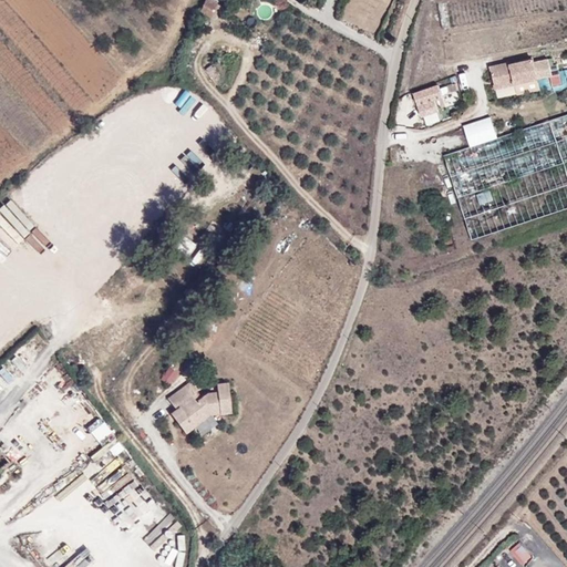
[(209,18),(216,4),(208,0),(205,0),(199,12),(209,18)]
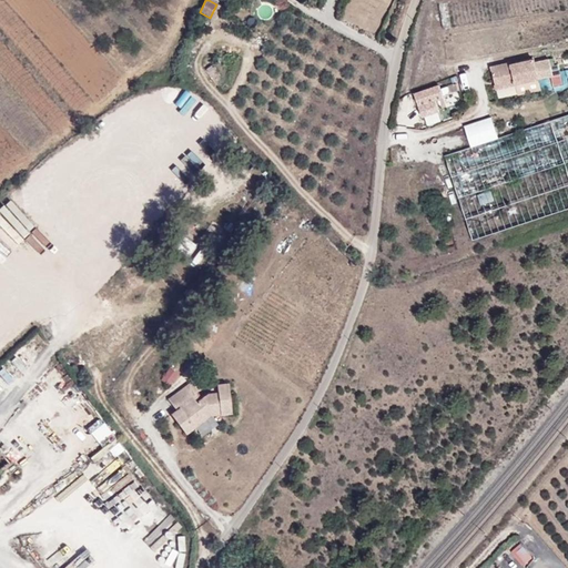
[(497,99),(540,89),(535,59),(510,64),(509,62),(490,67),(497,99)]
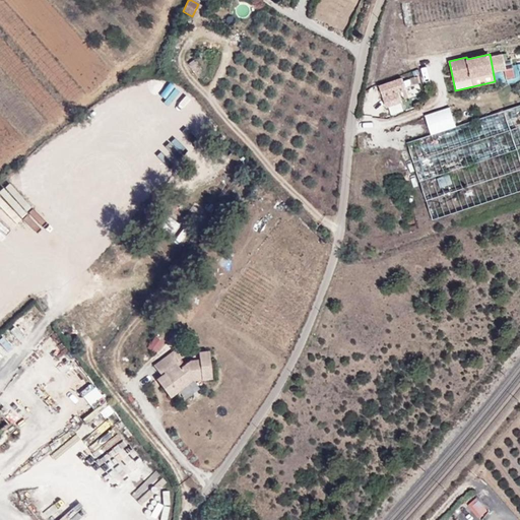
[(407,77),(420,73),(418,68),(405,72),(407,77)]
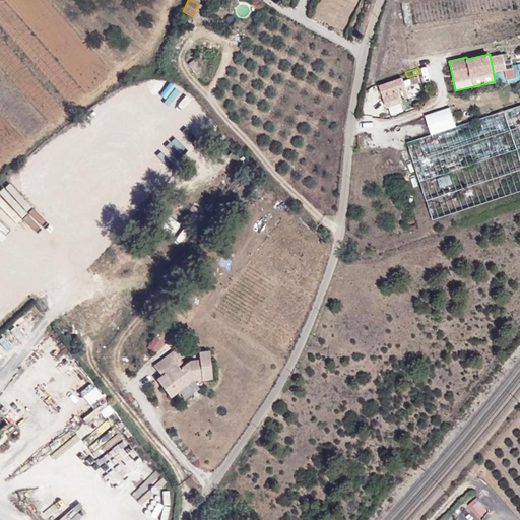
[(404,81),(405,86),(418,81),(417,77),(404,81)]
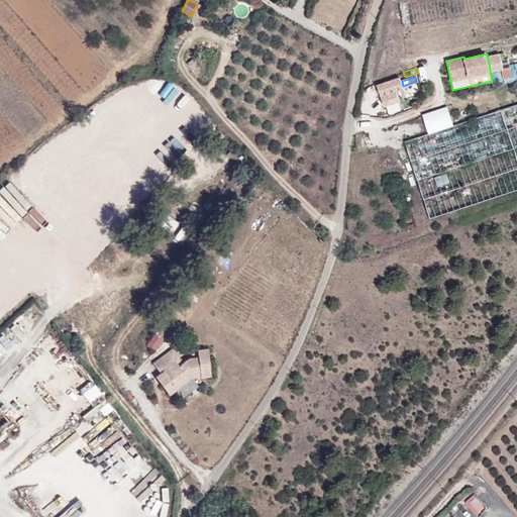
[(404,88),(403,86),(402,81),(401,78),(378,86),(382,96),(396,91),(404,88)]
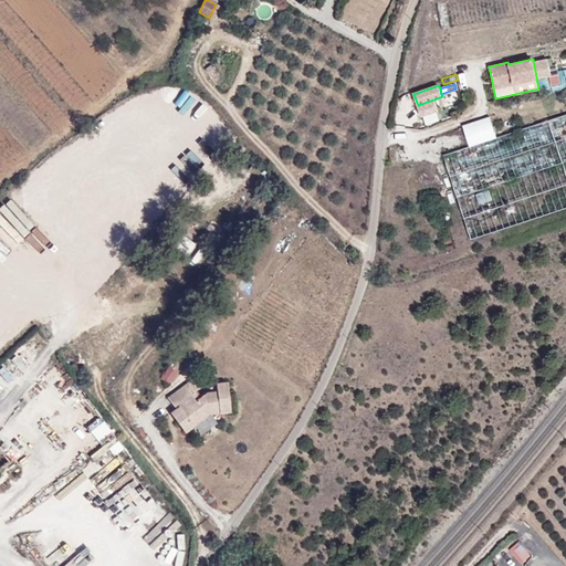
[(437,107),(433,100),(418,105),(420,114),(437,107)]
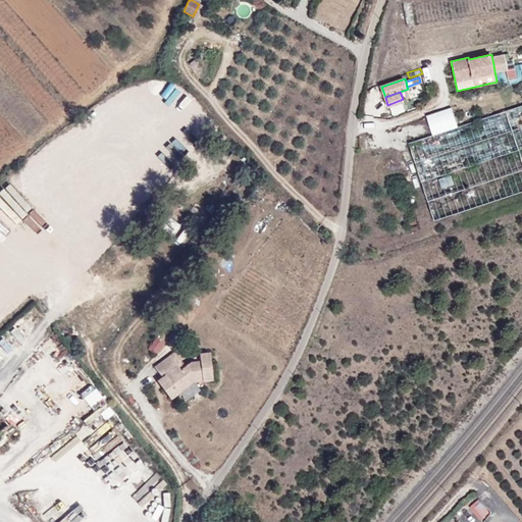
[(410,143),(434,220),(497,200),(521,191),(521,105),(458,126),(452,107),(427,115),(433,135),(410,143)]
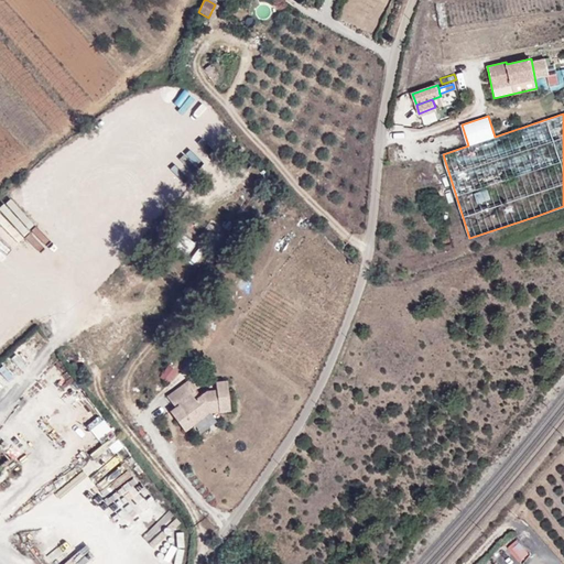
[(218,405),(218,411),(229,410),(227,381),(215,382),(216,390),(206,391),(199,397),(195,400),(183,384),(167,397),(175,408),(179,405),(182,410),(173,416),(184,431),(193,424),(187,418),(194,412),(196,414),(206,407),(218,405)]
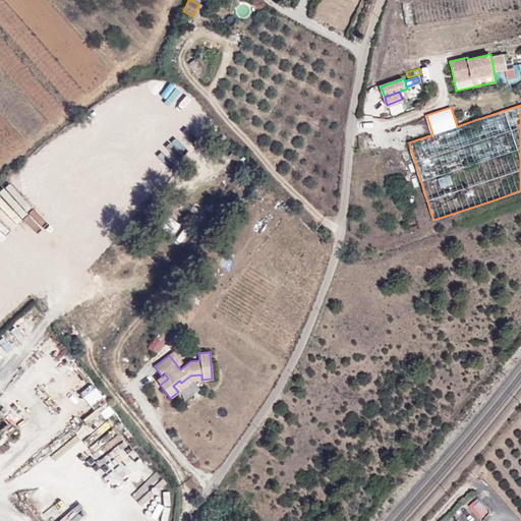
[(180,369),(184,366),(174,352),(169,355),(180,369)]
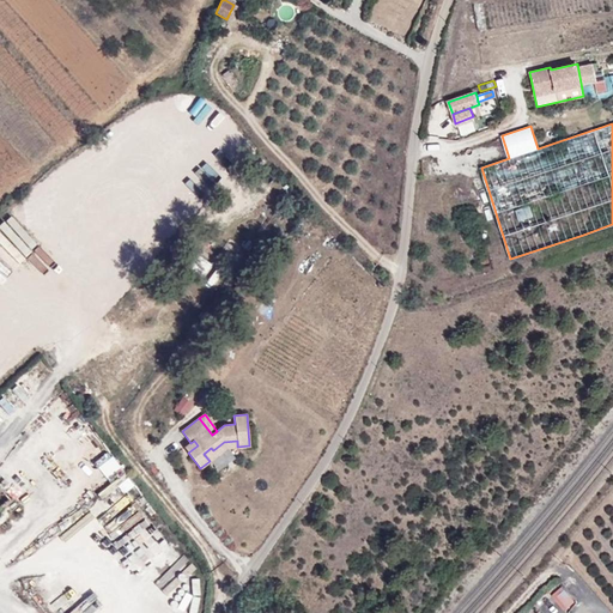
[(184,448),(188,453),(198,445),(194,441),(190,443),(184,448)]
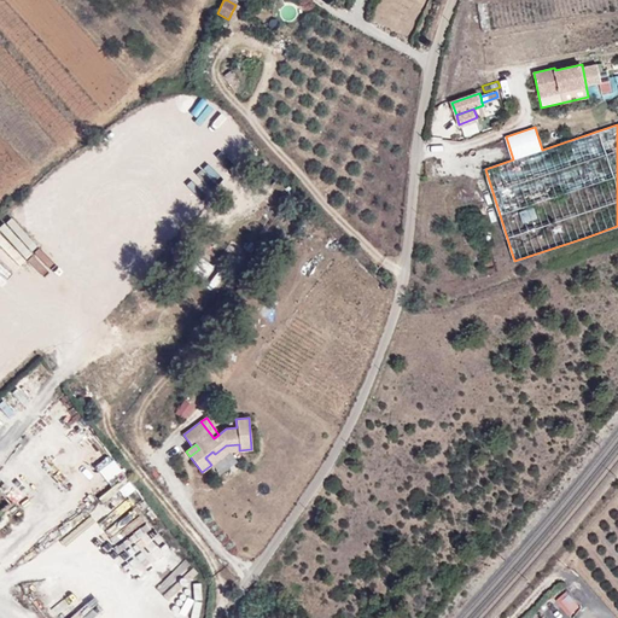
[(228,452),(239,450),(239,444),(226,445),(215,454),(213,452),(205,458),(211,465),(228,452)]
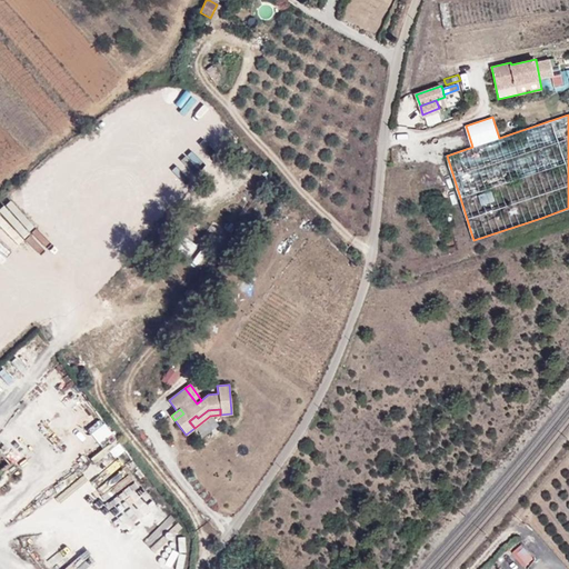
[(0,471),(9,463),(0,452),(0,471)]
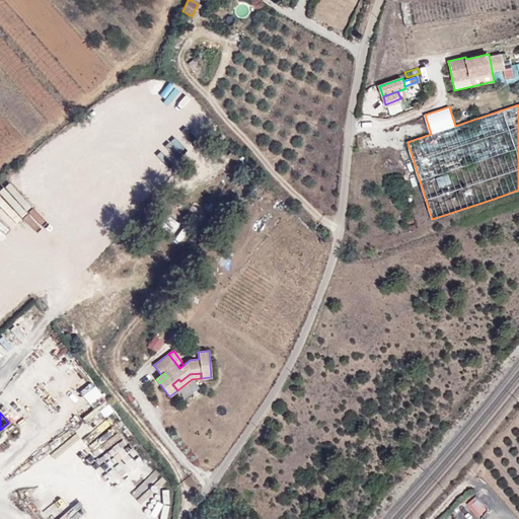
[(477,494),(468,502),(479,516),(489,508),(477,494)]
